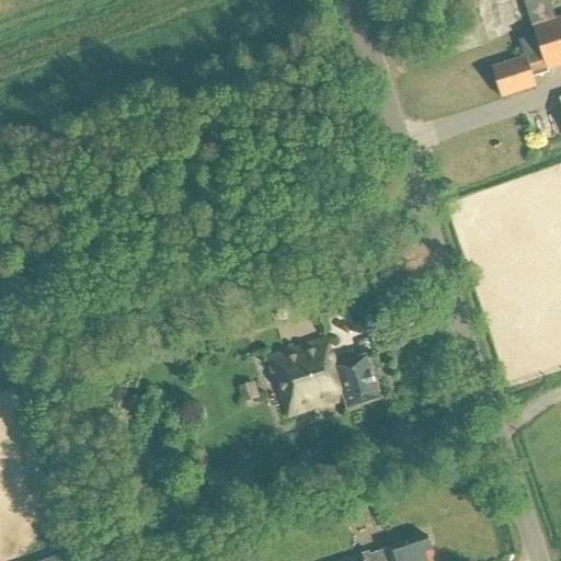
[(458,0),(464,13),(477,9),(472,0),(458,0)]
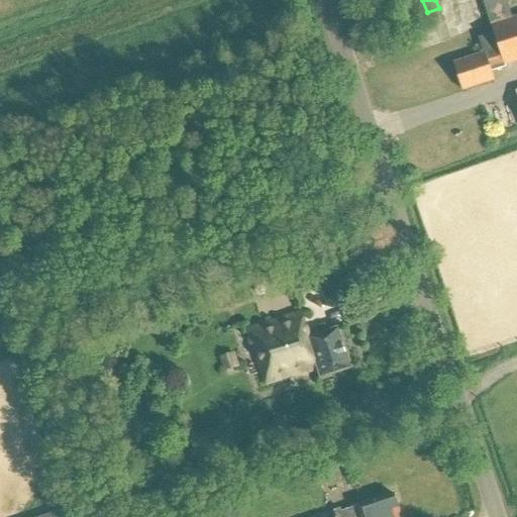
[(482,55),(452,64),(461,91),(494,81),(491,73),(505,68),(505,67),(516,62),(516,18),(512,20),(506,0),(482,0),(493,34),(477,39),(482,55)]
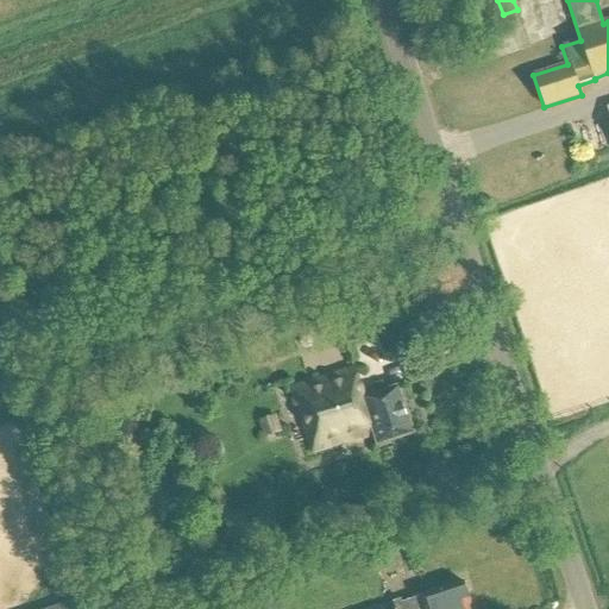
[(338,314),(345,345),(381,333),(372,303),(338,314)]
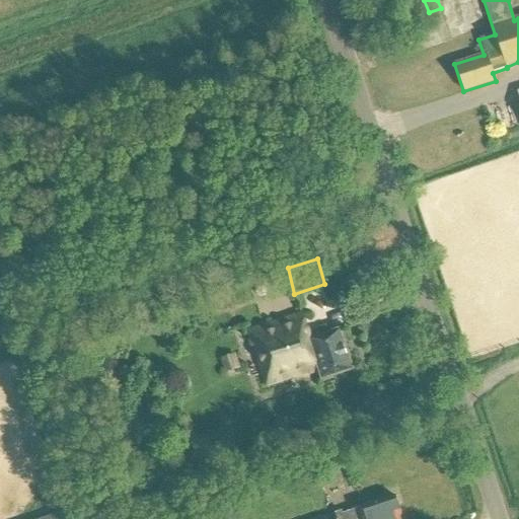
[(353,369),(340,328),(307,340),(300,316),(249,332),(267,387),(317,370),(321,380),(353,369)]
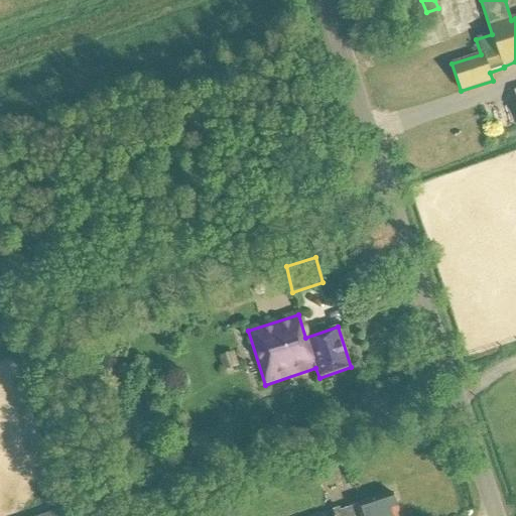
[(234,351),(218,356),(223,372),(239,366),(234,351)]
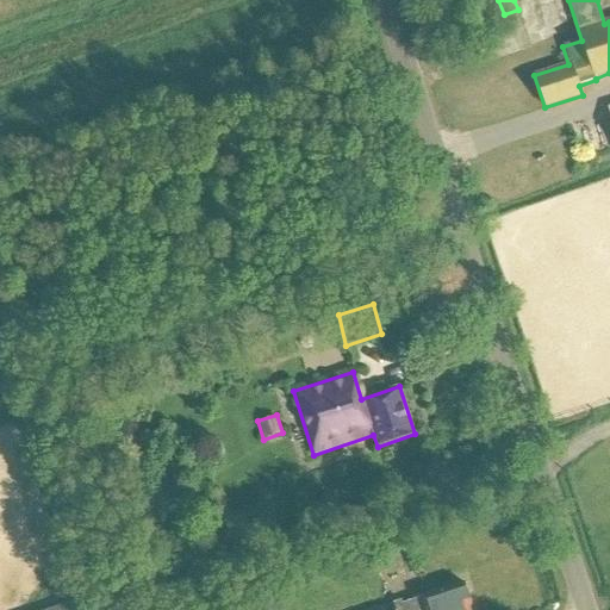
[(470,604),(462,583),(421,597),(422,597),(396,605),(394,603),(373,609),(468,609),(467,605),(470,604)]
